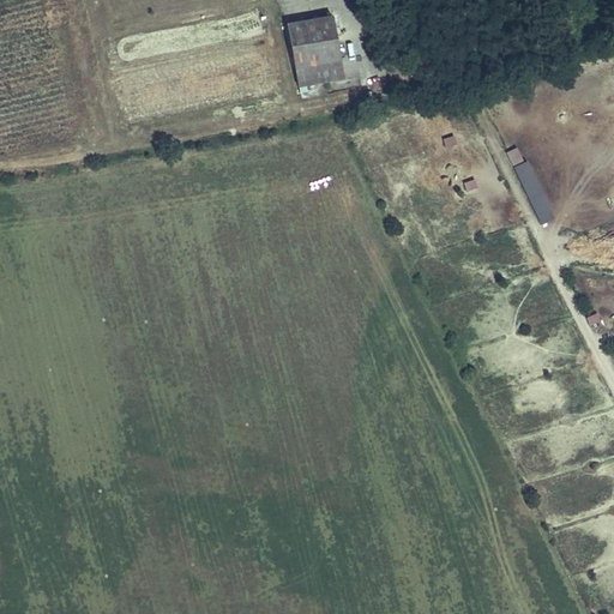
[(286,26),(294,68),(339,59),(331,17),(286,26)]
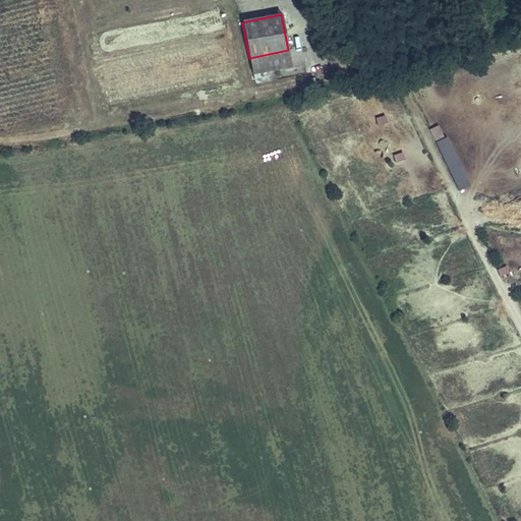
[(288,50),(249,58),(252,75),(291,67),(288,50)]
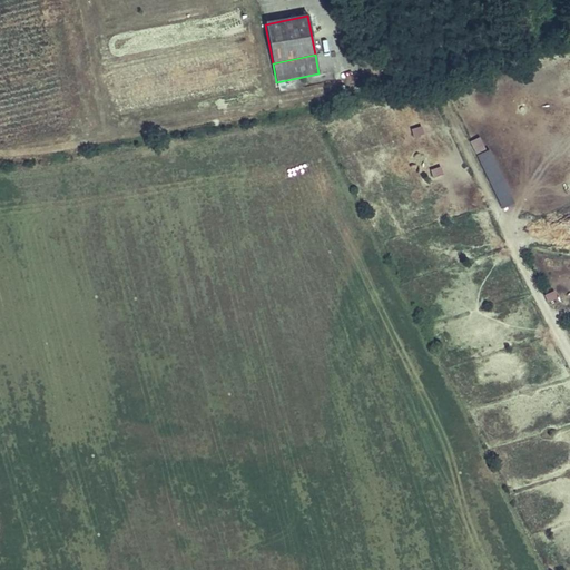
[(414,137),(424,134),(421,126),(411,128),(414,137)]
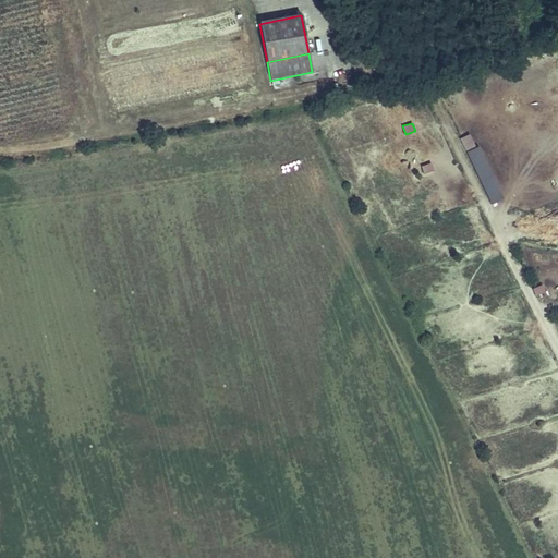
[(470,133),(459,140),(465,152),(476,145),(470,133)]
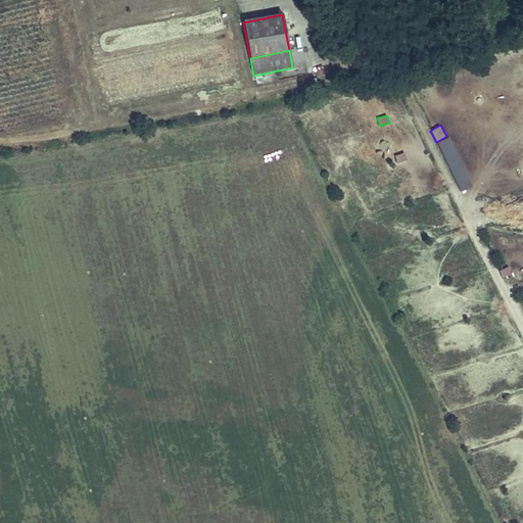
[(440,141),(458,192),(470,188),(453,137),(440,141)]
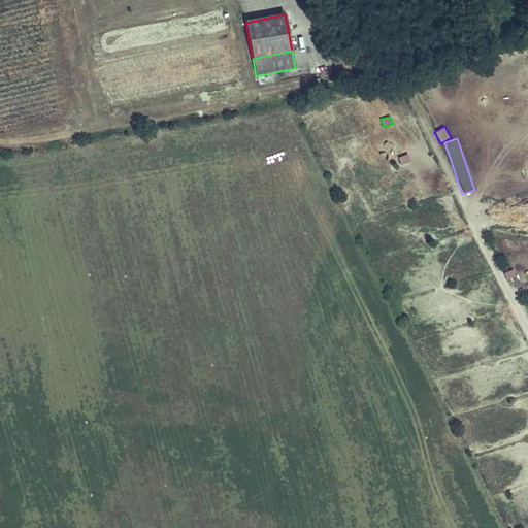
[(408,154),(398,157),(400,164),(410,161),(408,154)]
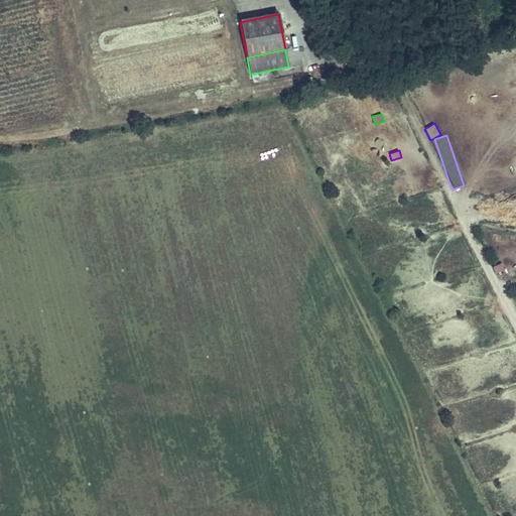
[(503,262),(493,264),(495,273),(505,271),(503,262)]
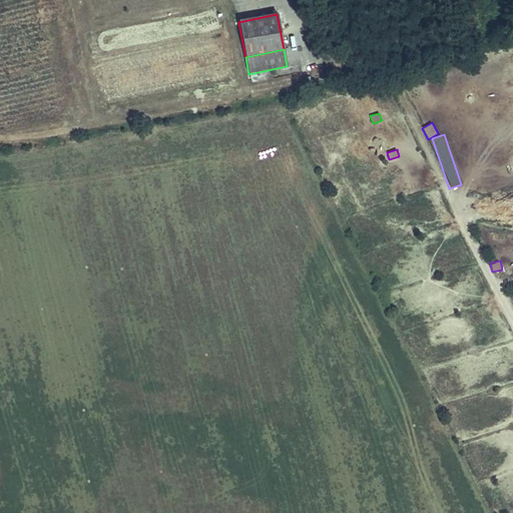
All buildings are outlined.
